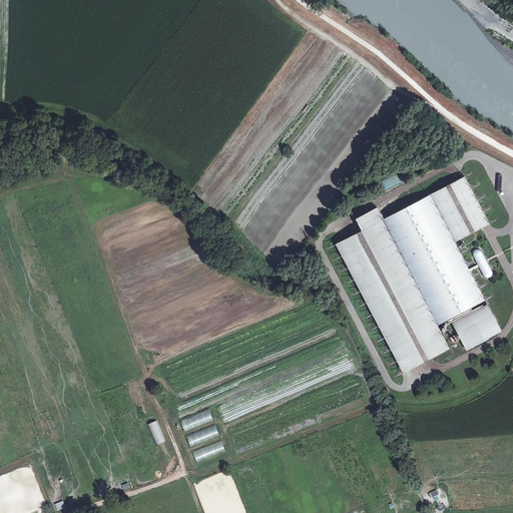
[(457,179),(391,214),(412,258),(406,261),(438,324),(484,300),(478,288),(472,277),(470,273),(469,270),(466,265),(460,253),(454,242),(489,223),(490,223),(484,210),(478,199),(472,187),(465,175),(464,176),(457,179)]
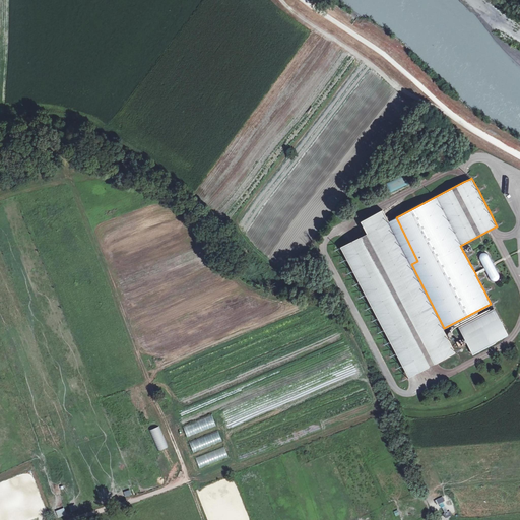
[(367,233),(389,221),(387,217),(384,212),(384,210),(362,221),(362,222),(365,228),(367,233)]
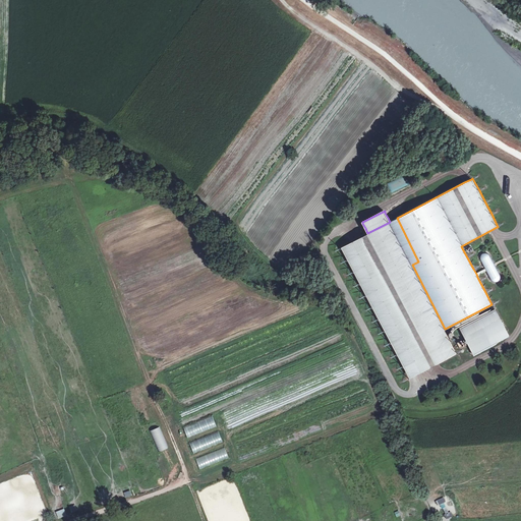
[(390,222),(367,233),(358,238),(352,241),(340,247),(341,247),(347,259),(353,272),(359,283),(365,295),(371,307),(378,319),(384,331),(390,343),(396,354),(397,354),(402,366),(409,378),(420,371),(426,368),(457,352),(451,341),(445,329),(412,265),(418,262),(397,218),(390,222)]
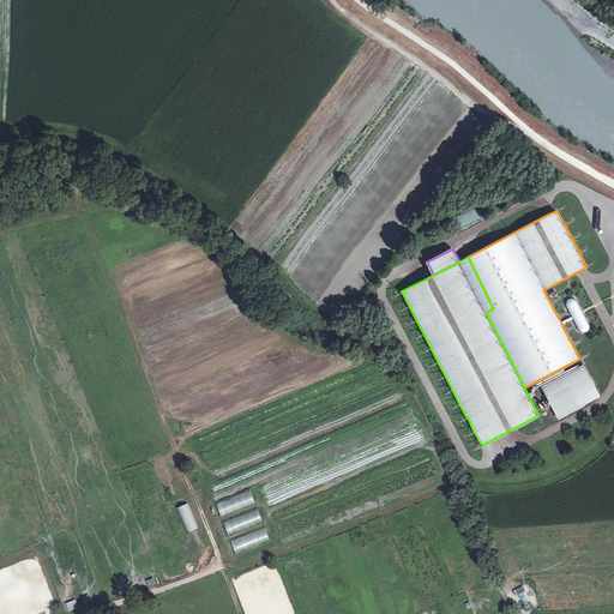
[(571,317),(572,320),(576,326),(577,330),(579,332),(581,333),(582,335),(583,335),(585,335),(587,333),(588,332),(589,331),(590,330),(590,327),(589,324),(587,319),(579,304),(577,300),(576,299),(573,298),(571,298),(570,298),(569,299),(567,300),(566,301),(565,304),(565,306),(566,308),(571,317)]
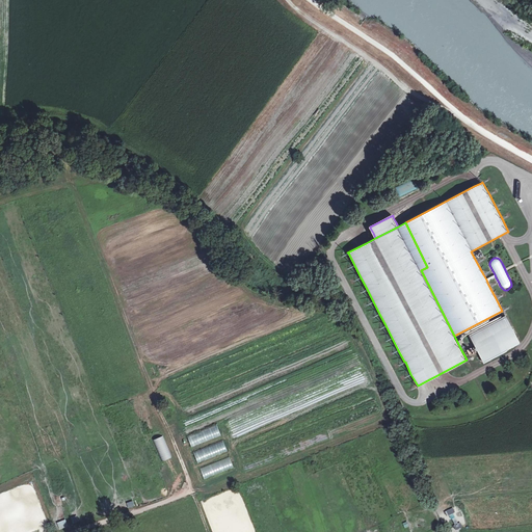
[(484,363),(520,344),(505,316),(469,336),(484,363)]
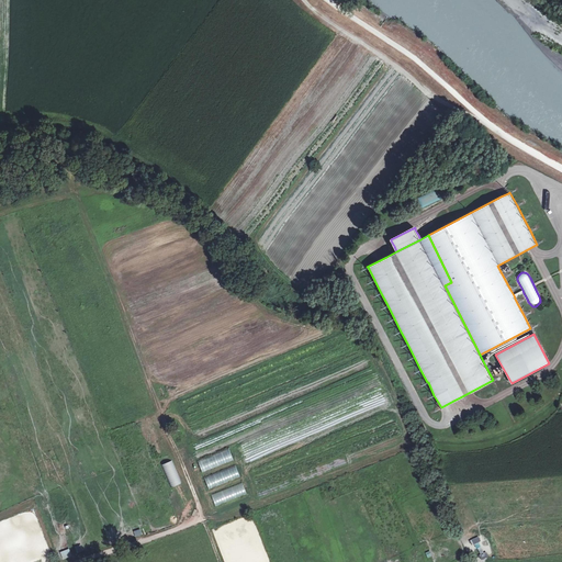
[(492,393),(503,389),(502,384),(490,390),(492,393)]
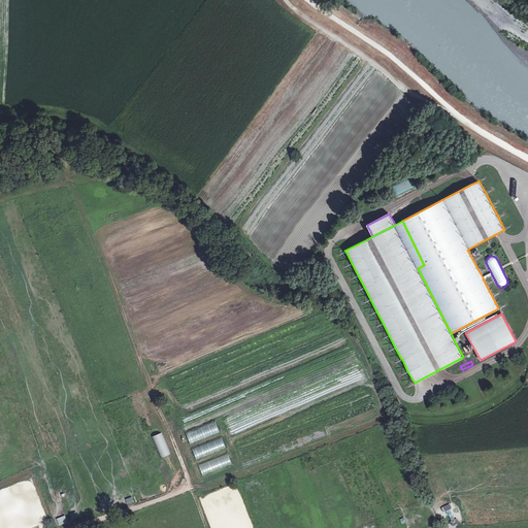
[(167,414),(172,411),(168,401),(163,403),(167,414)]
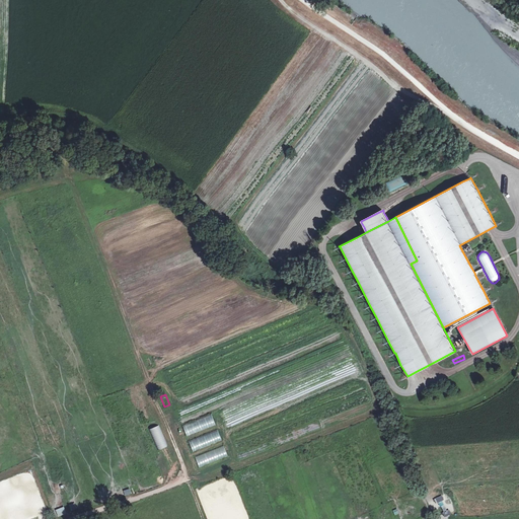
[(211,414),(181,425),(187,437),(216,426),(211,414)]
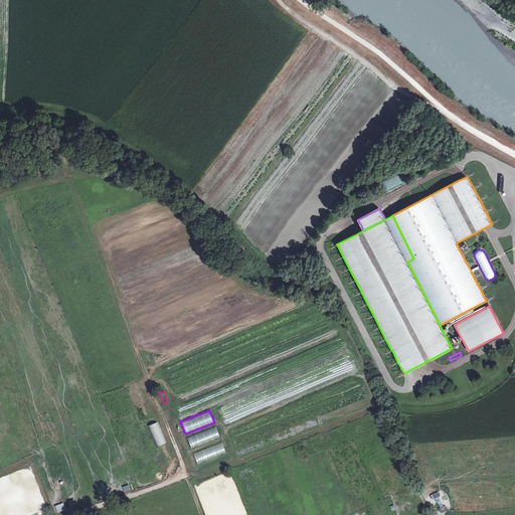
[(215,425),(186,437),(191,449),(220,438),(215,425)]
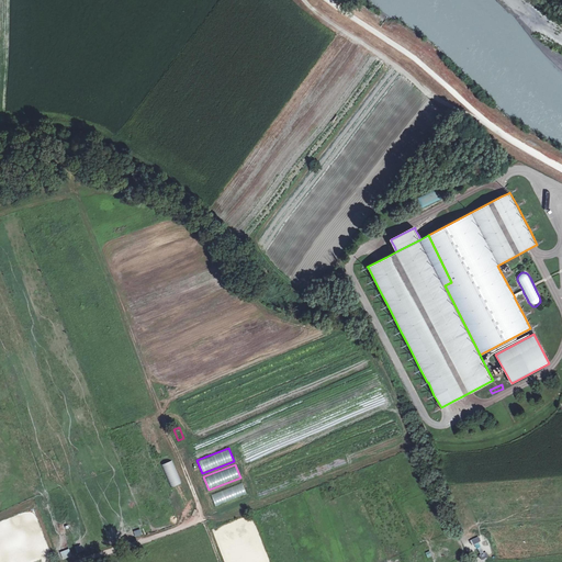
[(242,482),(210,494),(215,507),(247,495),(242,482)]
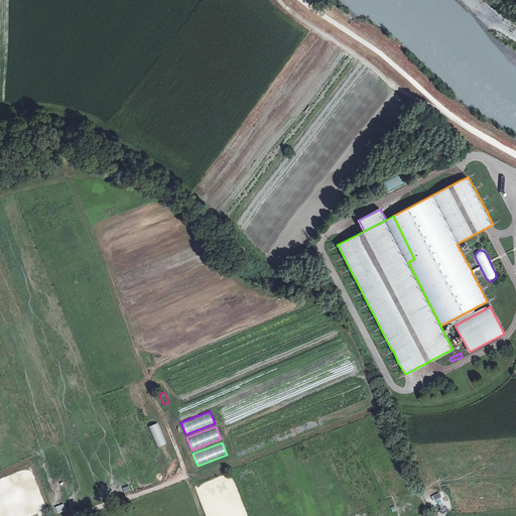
[(69,503),(71,509),(77,506),(75,500),(69,503)]
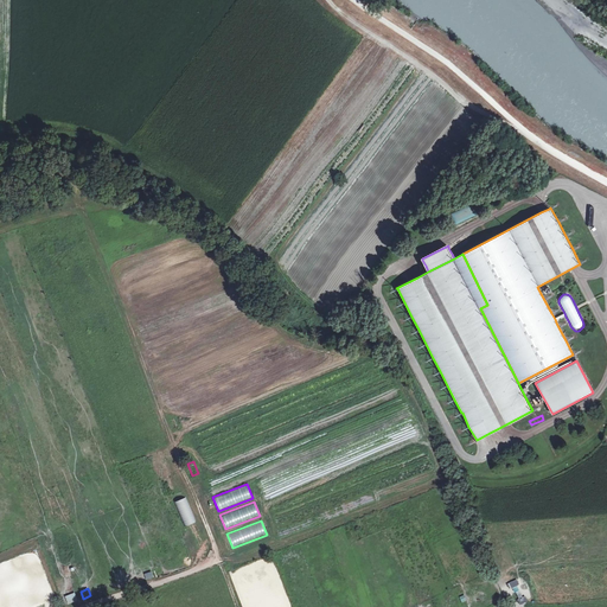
[(525,596),(523,598),(519,592),(516,594),(521,606),(528,602),(525,596)]
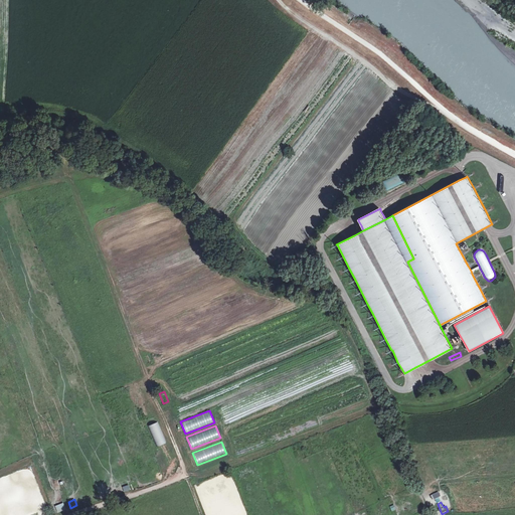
[(55,506),(57,513),(66,511),(64,504),(55,506)]
